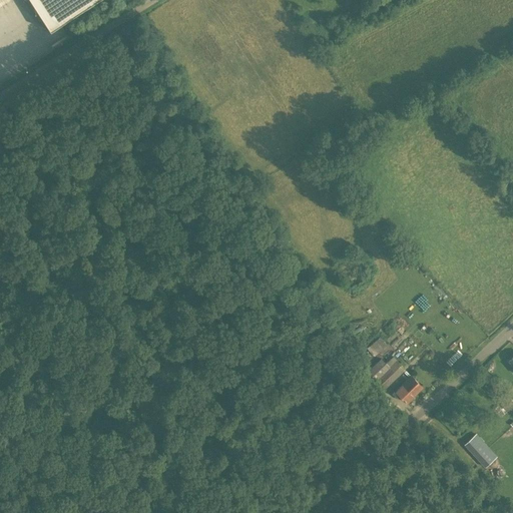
[(31,0),(50,30),(51,31),(62,24),(99,0),(31,0)]
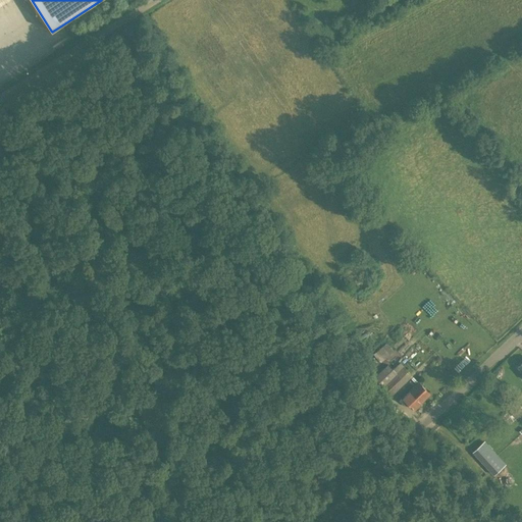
[(373,355),(380,363),(394,352),(386,344),(373,355)]
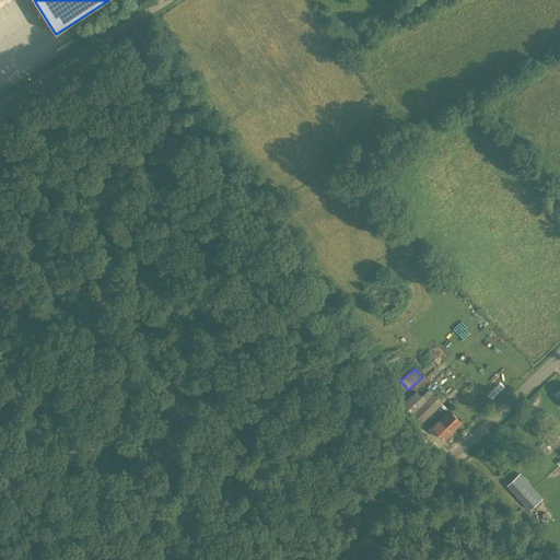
[(401,405),(420,424),(443,403),(433,393),(424,400),(416,391),(405,401),(401,405)]
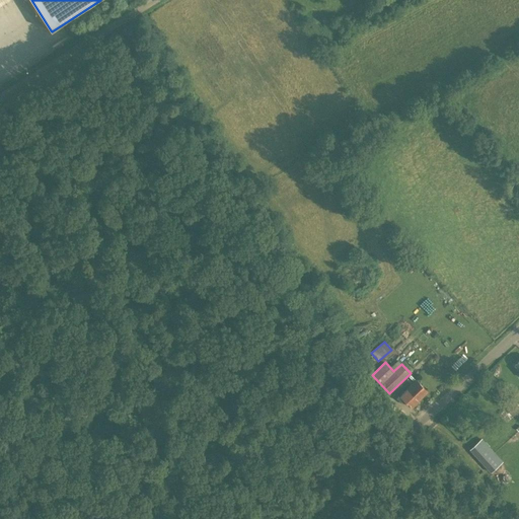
[(400,395),(411,406),(427,392),(416,381),(400,395)]
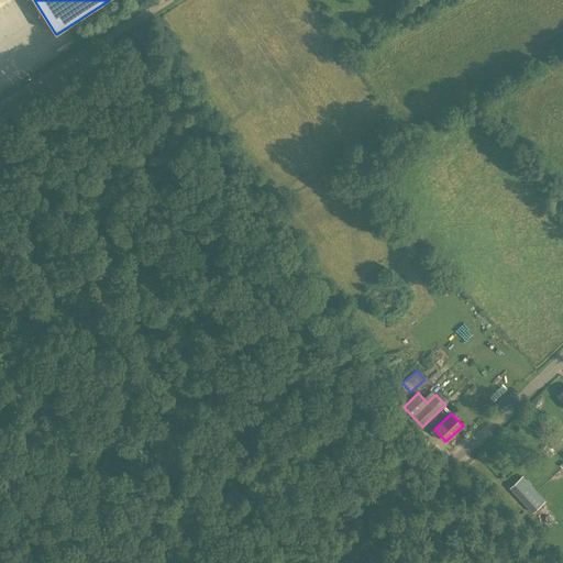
[(562,428),(548,441),(549,443),(541,449),(549,457),(562,445),(562,428)]
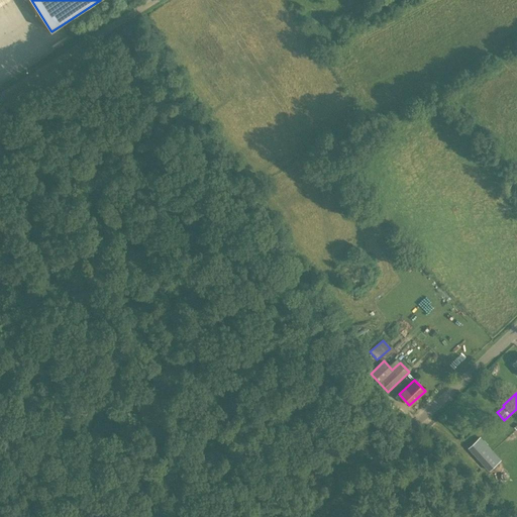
[(486,460),(490,456),(488,454),(492,448),(481,437),(472,447),(486,460)]
